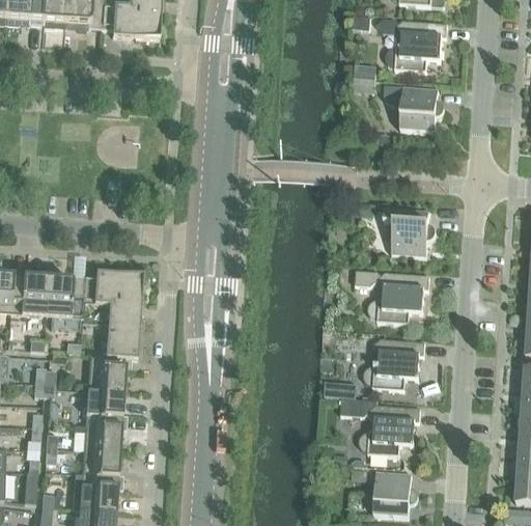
[(0,0),(0,18),(6,19),(8,0),(0,0)]
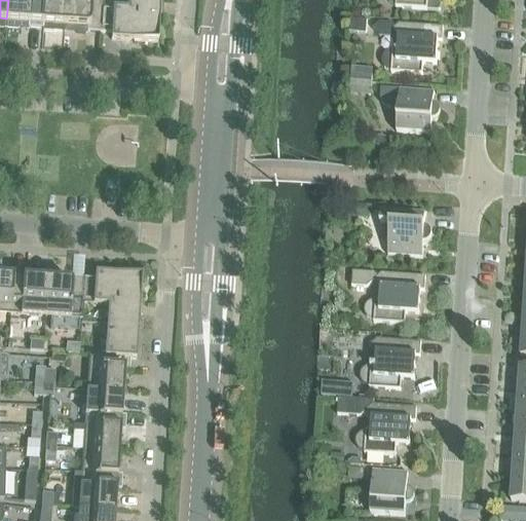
[(43,25),(43,21),(42,21),(44,0),(32,0),(8,0),(6,19),(29,20),(29,24),(43,25)]
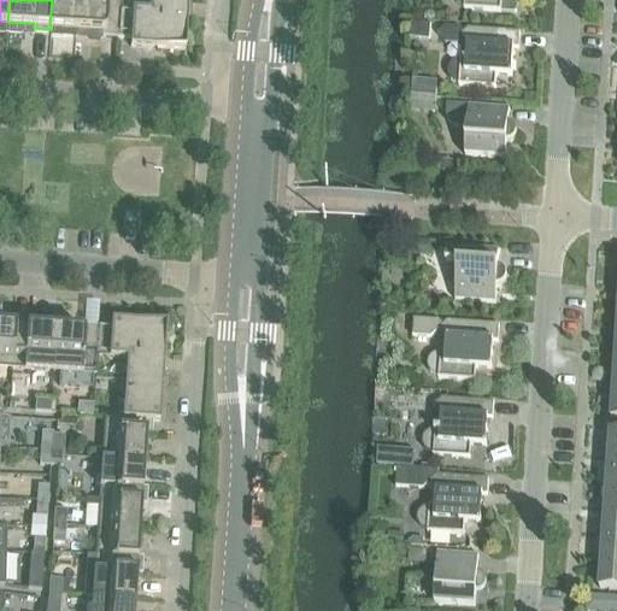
[(50,24),(51,24),(76,25),(78,0),(37,0),(52,0),(50,24)]
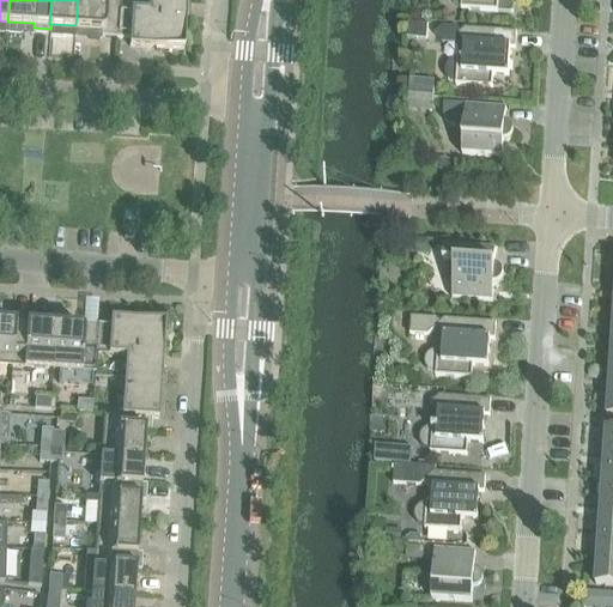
[(102,32),(119,34),(121,5),(121,0),(78,0),(76,25),(102,28),(102,32)]
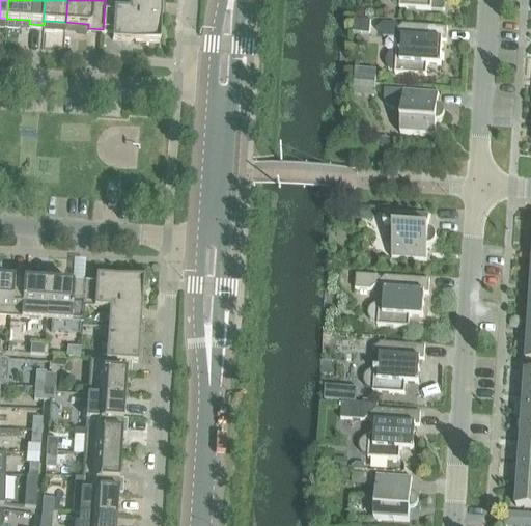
[(130,0),(130,5),(164,8),(164,0),(162,0),(130,0)]
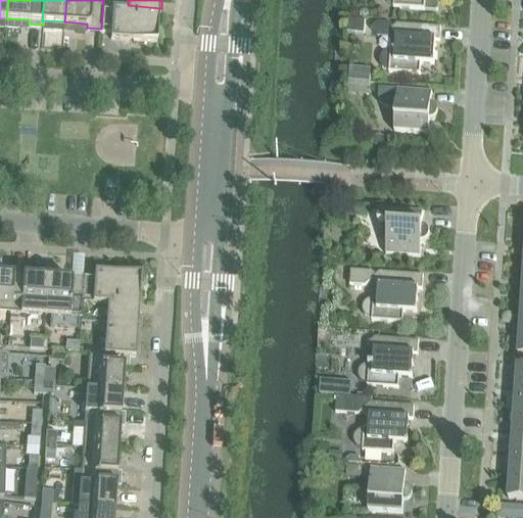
[(103,4),(101,29),(111,30),(111,36),(157,39),(159,10),(161,10),(161,8),(128,5),(103,4)]
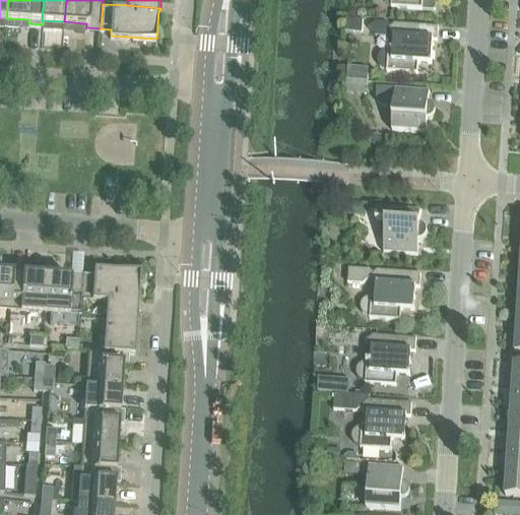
[(346,15),(345,28),(363,30),(364,16),(346,15)]
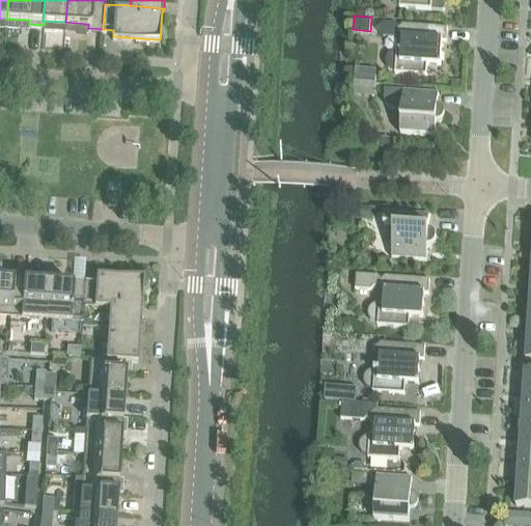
[(390,51),(387,54),(387,57),(387,61),(389,64),(392,67),(396,68),(395,70),(427,73),(428,60),(442,61),(443,37),(447,37),(448,24),(403,21),(401,23),(399,21),(384,20),(378,25),(385,34),(402,35),(401,47),(397,47),(397,49),(393,49),(390,51)]
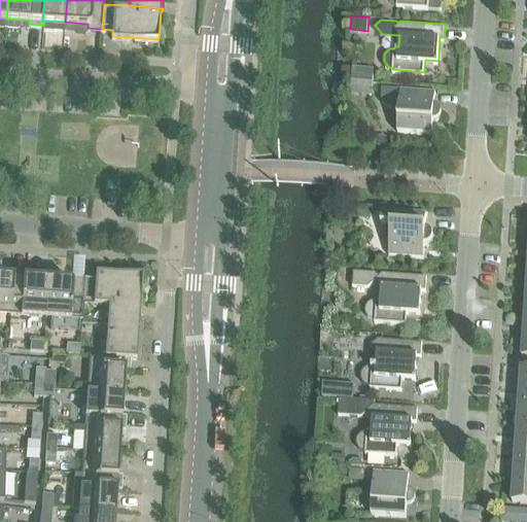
[(353,66),(352,78),(373,80),(374,68),(353,66)]
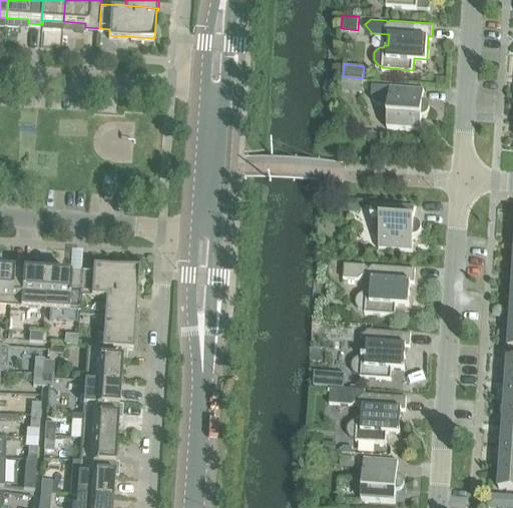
[(343,76),(342,89),(362,91),(363,78),(343,76)]
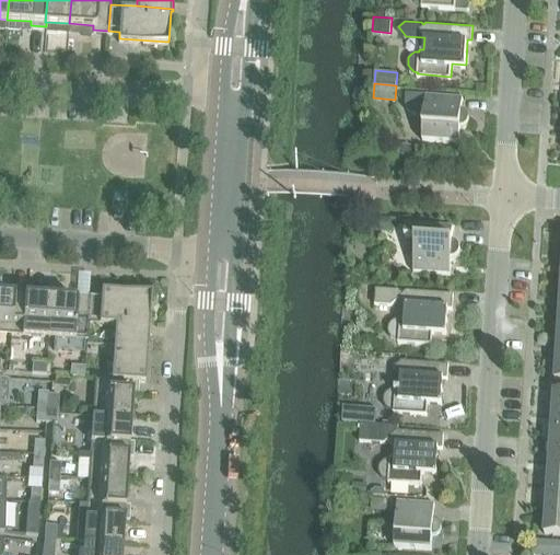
[(464,94),(406,91),(406,102),(406,104),(406,105),(407,106),(408,107),(409,108),(410,108),(412,110),(412,112),(424,113),(423,138),(461,140),(462,126),(466,125),(469,123),(470,118),(469,113),(467,110),(463,108),(464,94)]
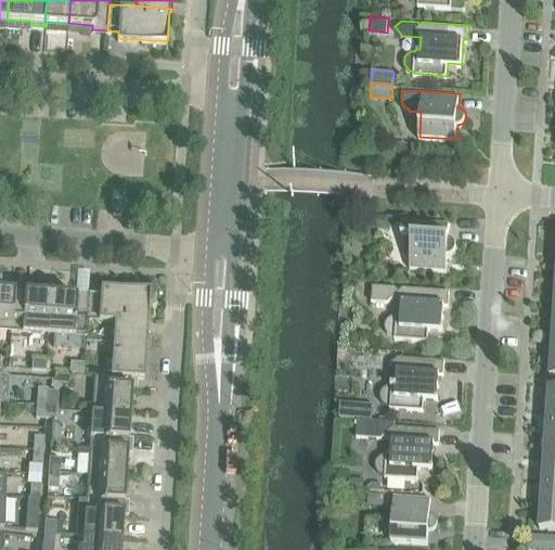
[(391,140),(391,150),(408,151),(409,141),(391,140)]
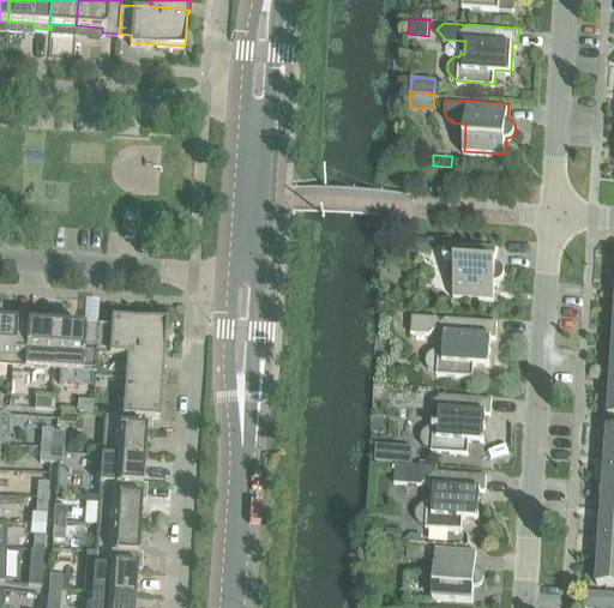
[(411,234),(411,247),(429,248),(429,235),(419,235),(411,234)]
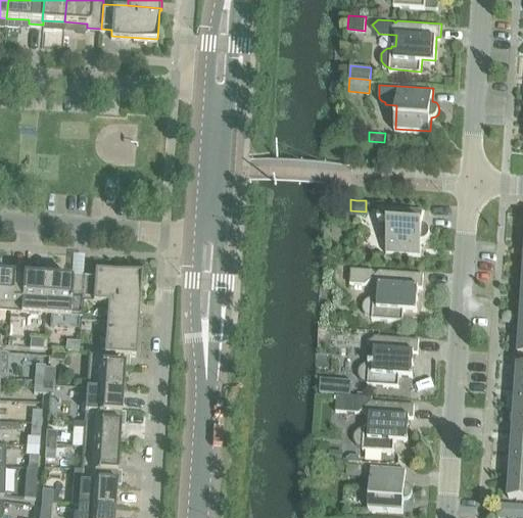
[(379,220),(389,220),(386,250),(421,253),(422,240),(426,239),(429,236),(431,232),(430,228),(427,225),(423,223),(424,210),(380,207),(379,220)]
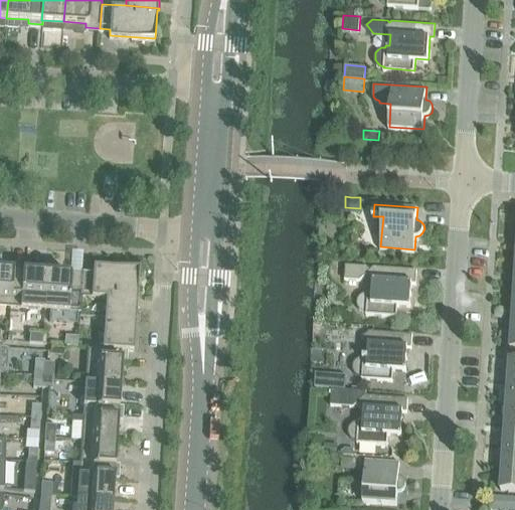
[(361,278),(368,272),(373,278),(373,289),(368,289),(368,291),(364,291),(361,293),(359,296),(358,300),(358,303),(360,307),(363,309),(367,311),(367,312),(397,315),(398,303),(411,304),(412,281),(416,281),(417,268),(374,265),(371,268),(368,264),(346,263),(345,277),(361,278)]
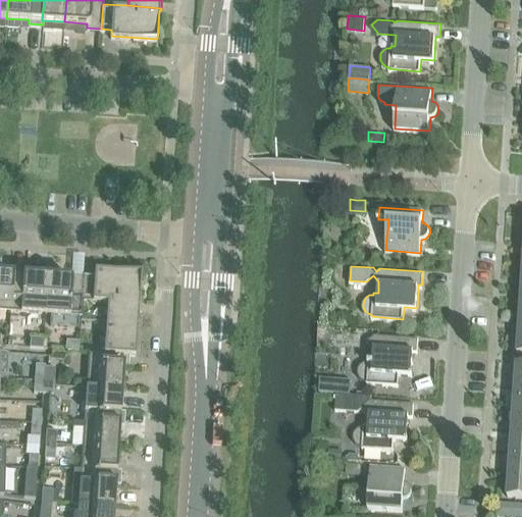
[(0,307),(10,308),(11,292),(23,293),(24,273),(25,273),(27,268),(12,267),(11,272),(0,270),(0,307)]
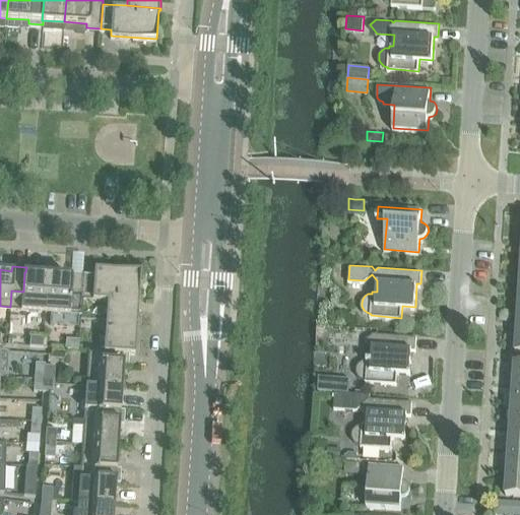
[(83,297),(108,298),(140,301),(141,298),(139,298),(141,269),(94,266),(94,272),(84,271),(82,297),(83,297)]
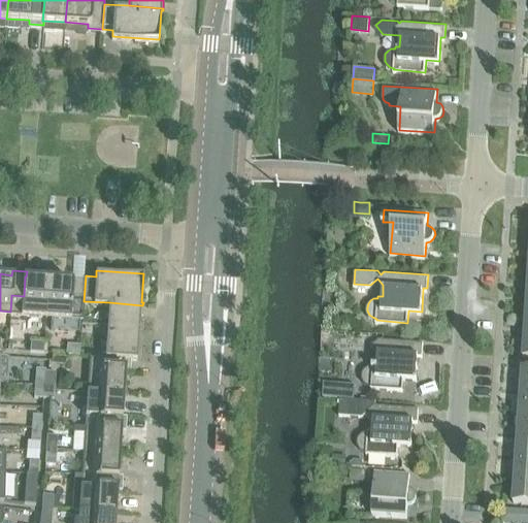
[(84,317),(85,301),(84,301),(86,275),(71,274),(71,280),(48,278),(46,314),(84,317)]
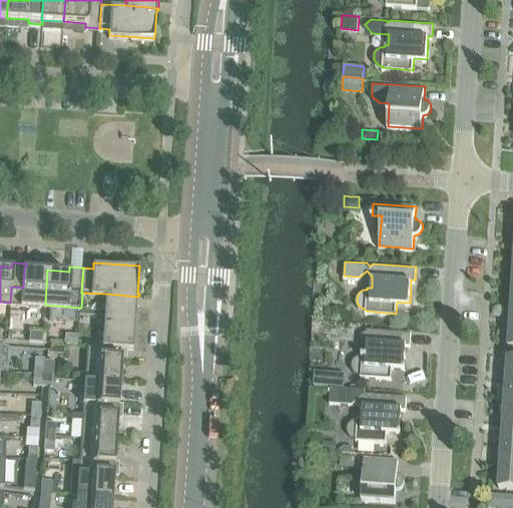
[(10,303),(45,305),(47,270),(25,269),(24,269),(23,288),(11,287),(10,303)]
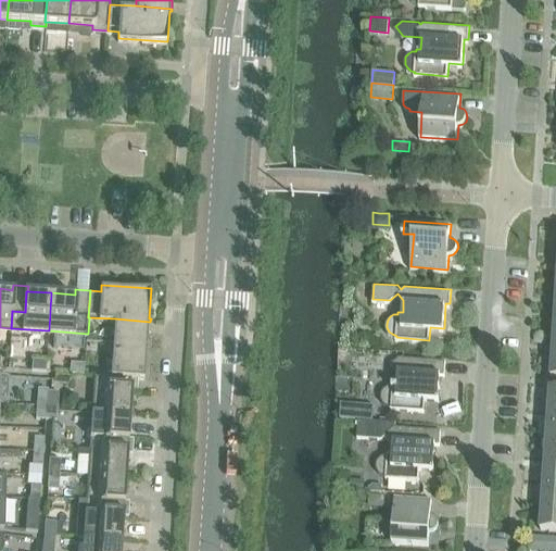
[(115,318),(112,372),(111,386),(133,387),(133,388),(137,389),(138,376),(144,376),(148,329),(150,329),(150,322),(115,318)]
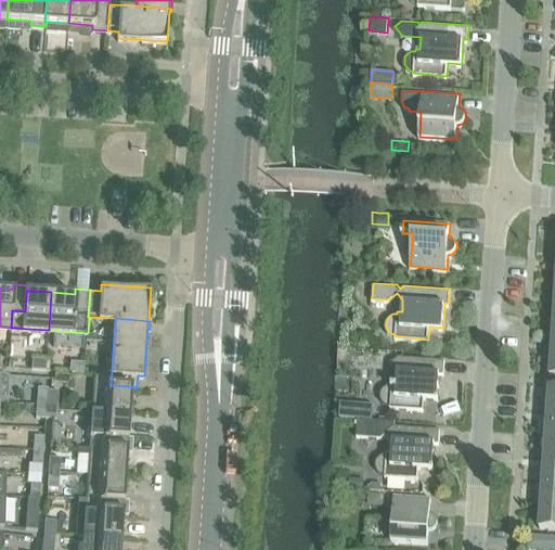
[(386,404),(390,405),(390,406),(424,408),(425,396),(438,397),(440,372),(444,372),(446,358),(399,355),(390,361),(398,369),(397,381),(392,381),(391,383),(388,383),(384,385),(382,388),(381,393),(381,398),(383,401),(386,404)]
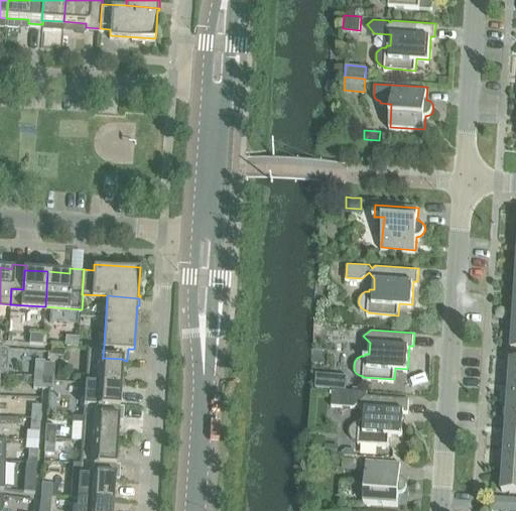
[(29,341),(42,342),(43,332),(30,331),(29,341)]
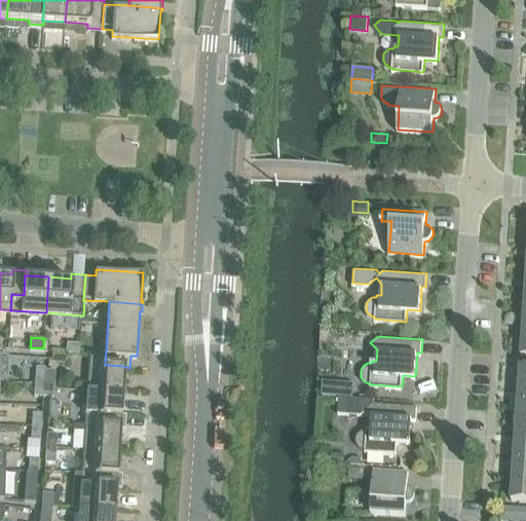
[(66,350),(79,351),(80,341),(67,340),(66,350)]
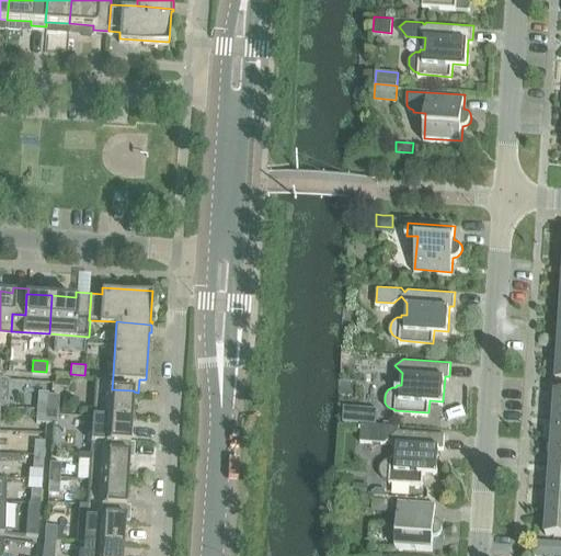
[(57,373),(56,382),(70,383),(70,374),(57,373)]
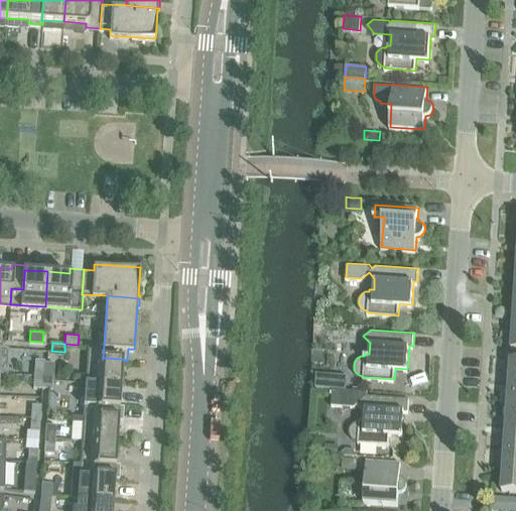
[(88,343),(86,380),(121,382),(123,360),(123,359),(103,358),(104,345),(88,343)]
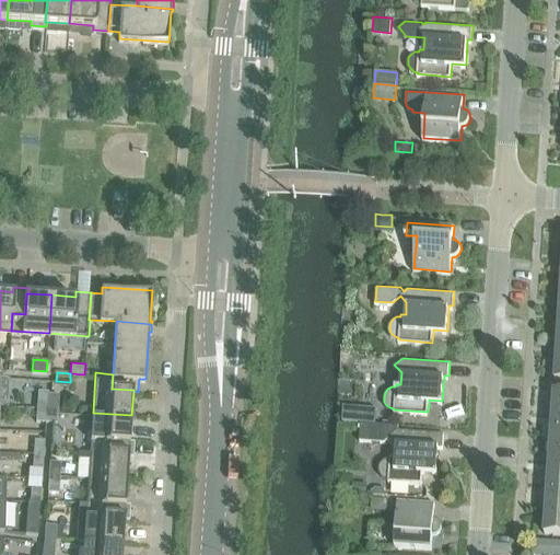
[(38,388),(37,404),(47,405),(48,391),(48,389),(38,388)]
